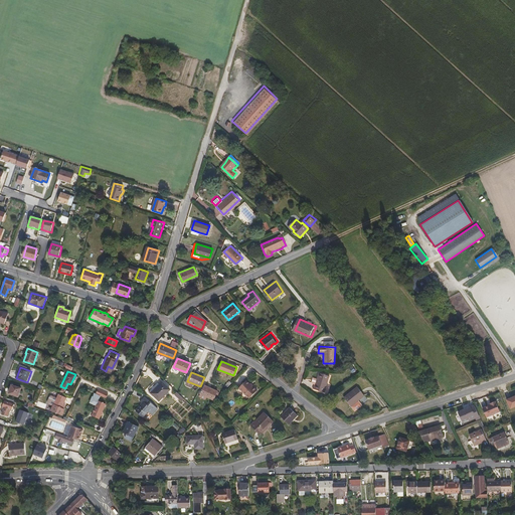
[(324,392),(329,376),(318,373),(317,380),(315,385),(314,385),(313,389),(324,392)]
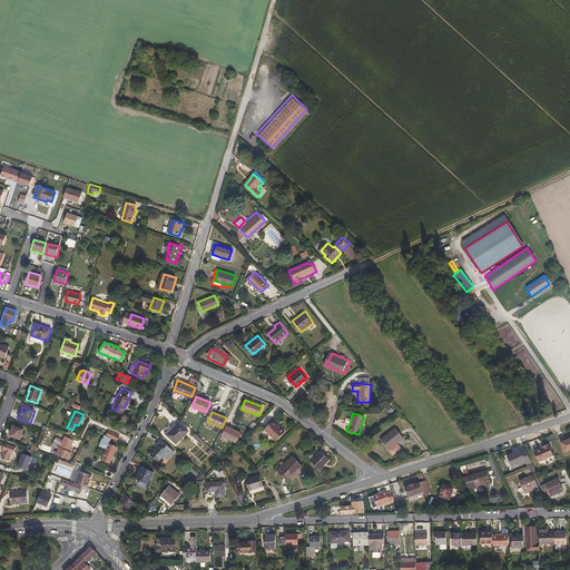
[(281,425),(279,425),(273,420),(265,428),(276,440),(285,430),(281,425)]
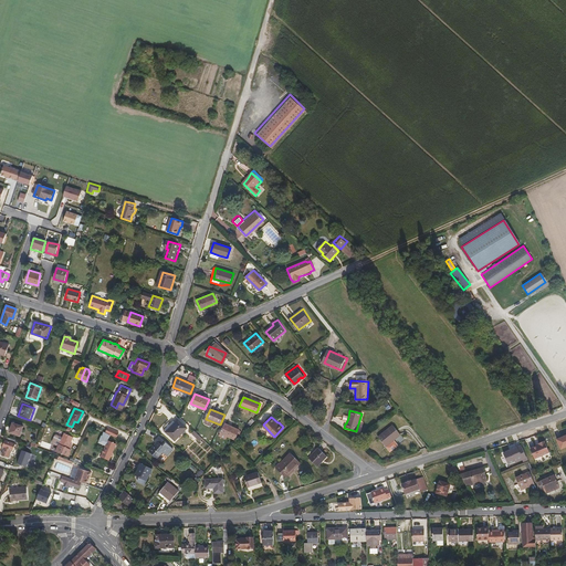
[(176,439),(187,428),(177,418),(175,421),(166,430),(169,432),(176,439)]
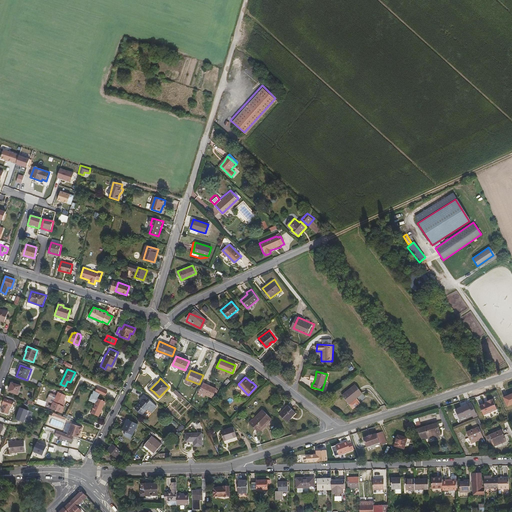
[(355,394),(361,390),(353,380),(340,391),(348,400),(355,394)]
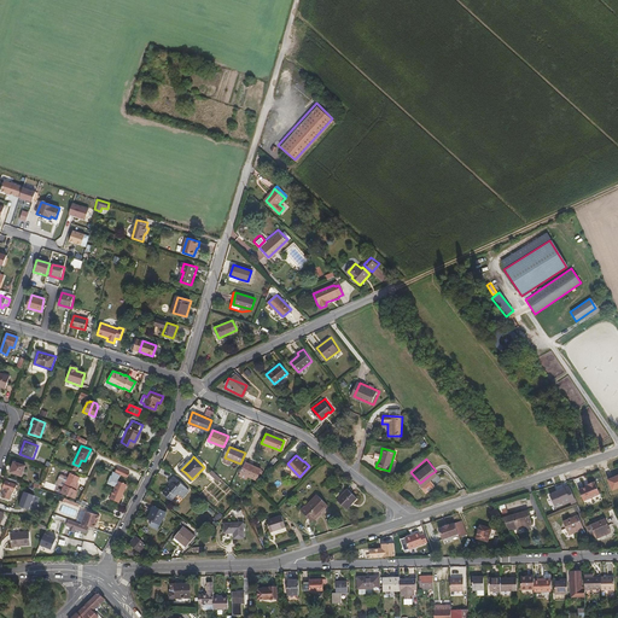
[(21,476),(25,465),(15,461),(10,472),(21,476)]
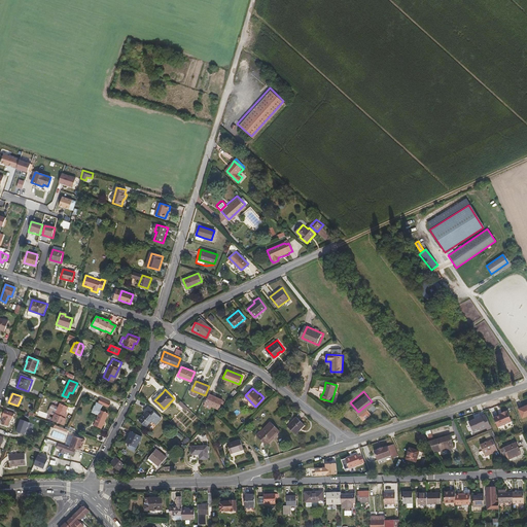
[(219,410),(223,400),(210,394),(206,403),(219,410)]
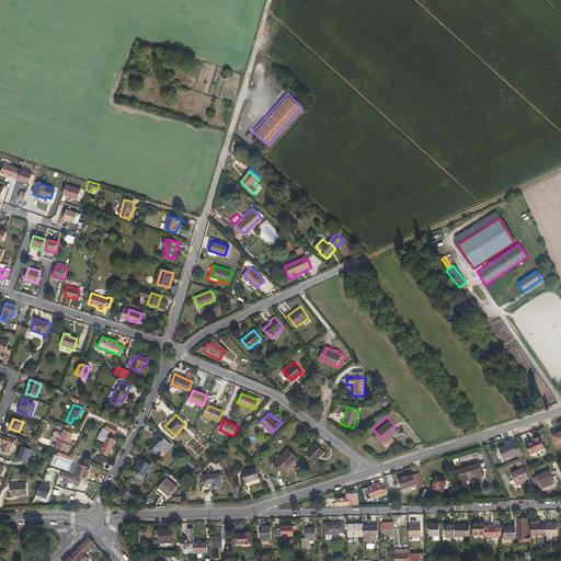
[(198,437),(201,435),(192,427),(190,430),(198,437)]
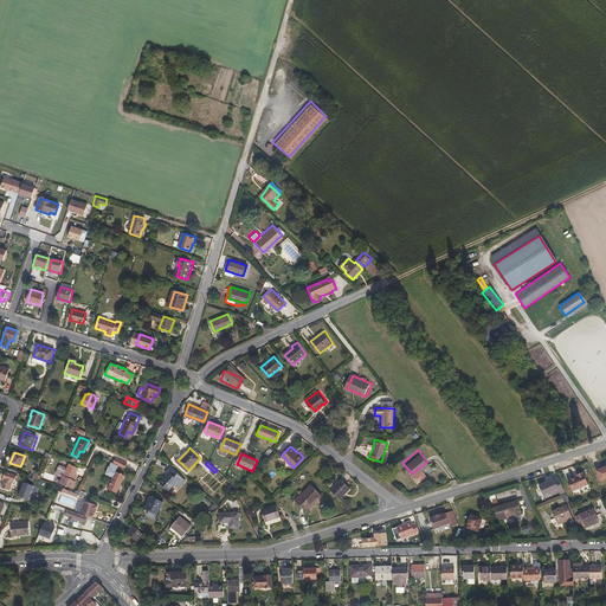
[(178,487),(185,477),(172,464),(166,471),(167,472),(159,481),(168,489),(174,483),(178,487)]
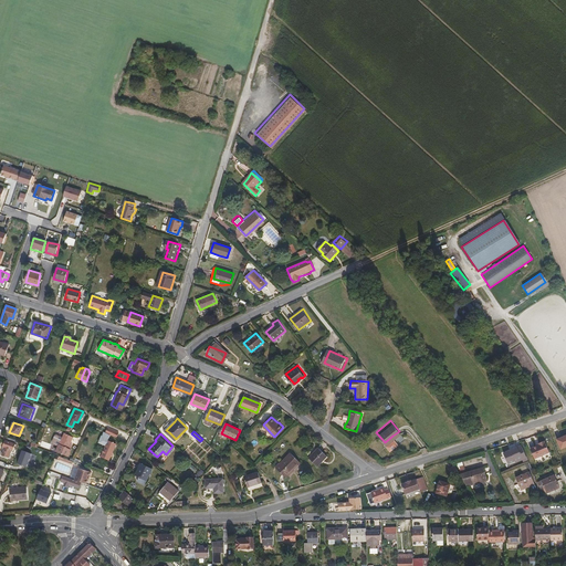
[(69,442),(70,437),(62,435),(55,452),(66,457),(70,448),(69,448),(66,447),(69,442)]
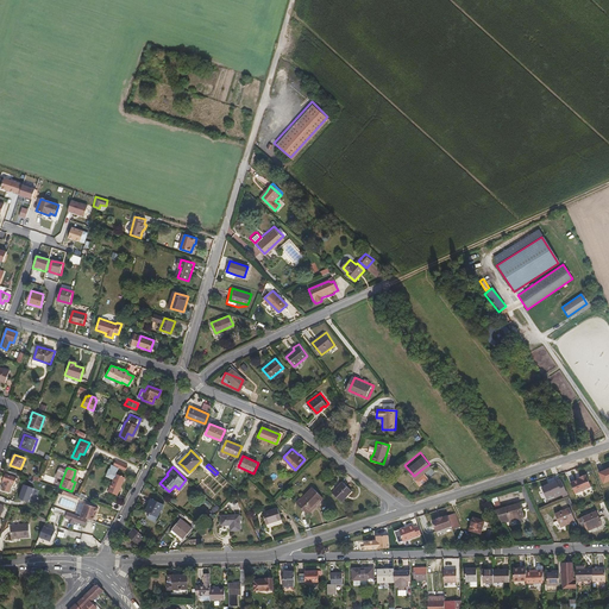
[(608,468),(598,473),(603,484),(608,482),(608,468)]
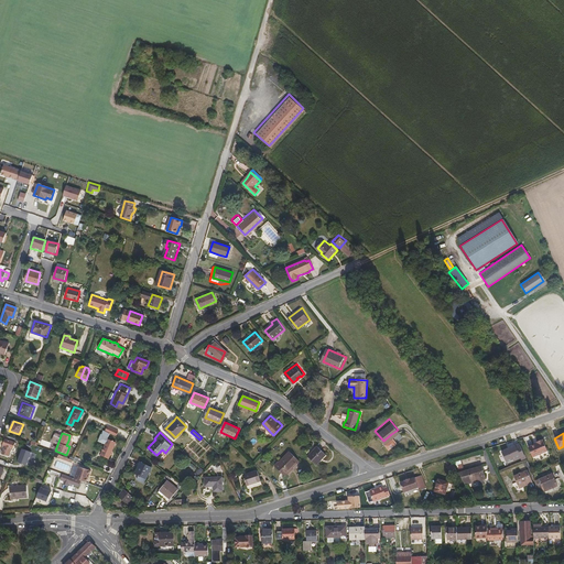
[(388,446),(396,440),(391,434),(383,441),(388,446)]
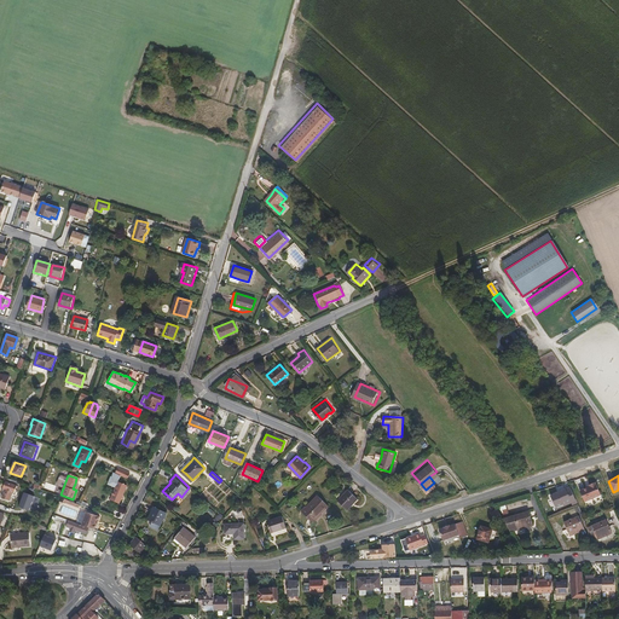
[(13,492),(16,486),(15,485),(5,481),(3,487),(4,489),(1,497),(9,499),(12,491),(13,492)]
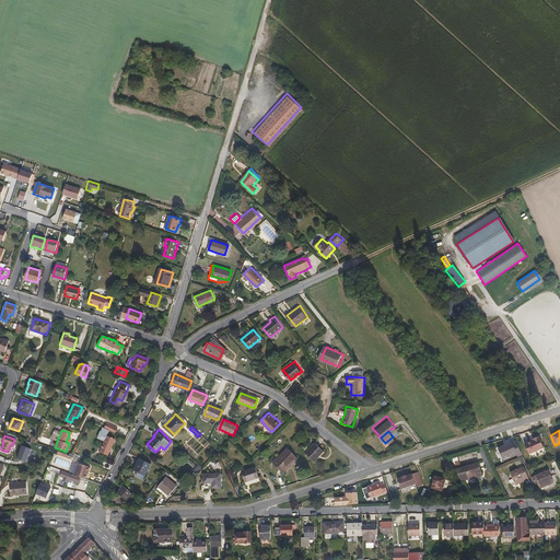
[(107,455),(114,440),(105,435),(98,451),(107,455)]
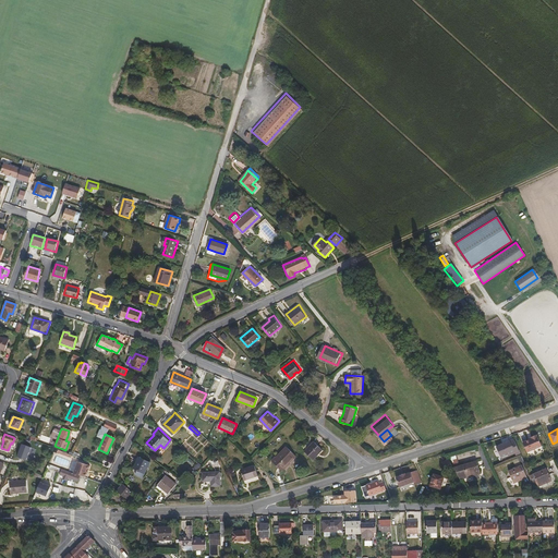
[(528,453),(542,447),(537,435),(522,441),(528,453)]
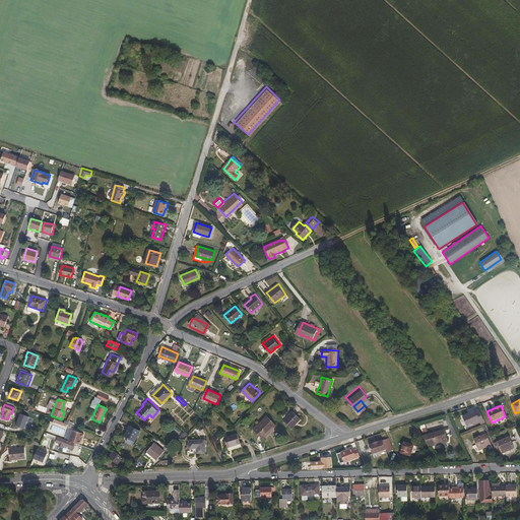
[(474,423),(484,418),(479,408),(463,414),(467,425),(473,421),(474,423)]
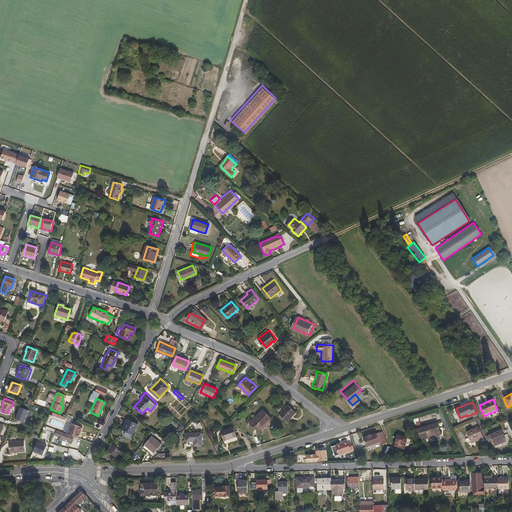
[(289,422),(298,412),(289,405),(281,416),(289,422)]
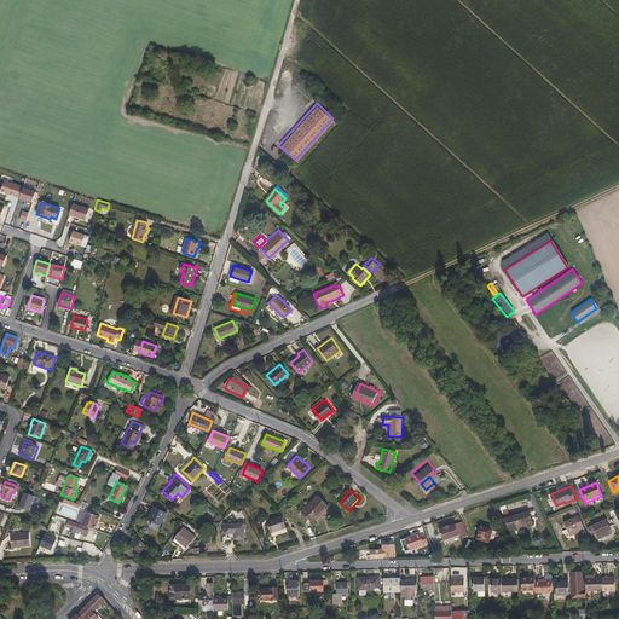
[(36,497),(27,493),(22,508),(32,510),(36,497)]
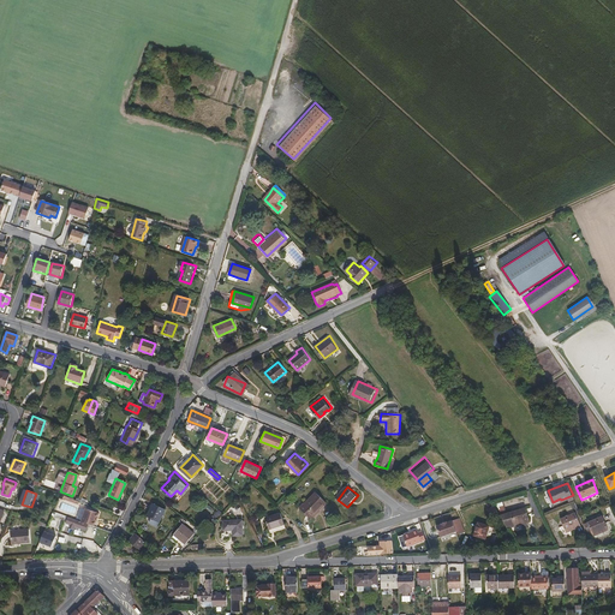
[(310,519),(326,503),(315,493),(299,508),(310,519)]
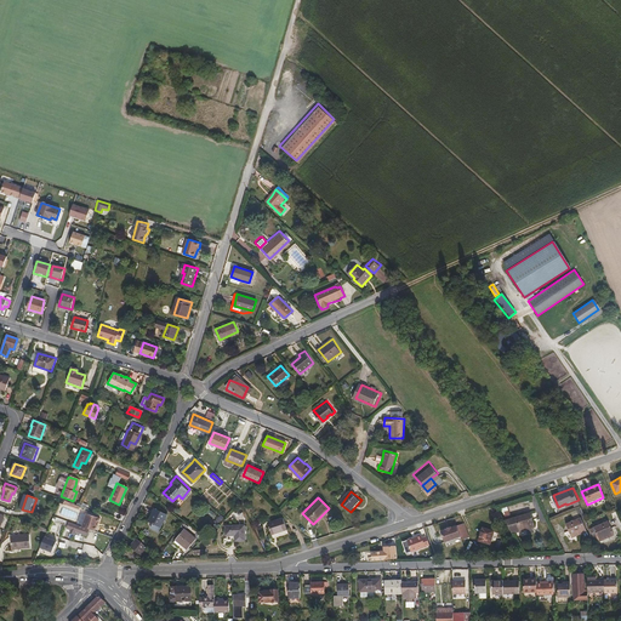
[(157,507),(149,519),(153,522),(160,527),(167,516),(157,507)]
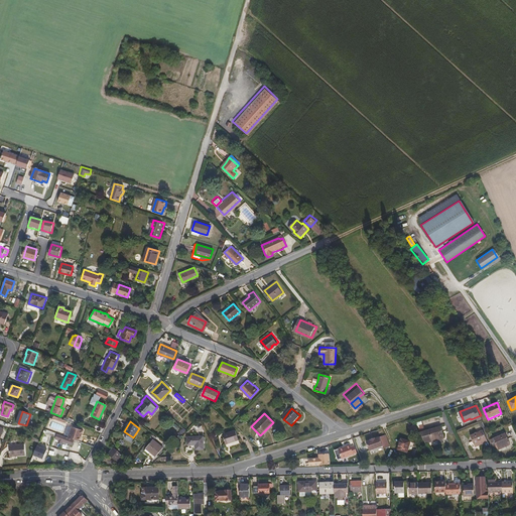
[(409,424),(413,433),(419,431),(414,423),(409,424)]
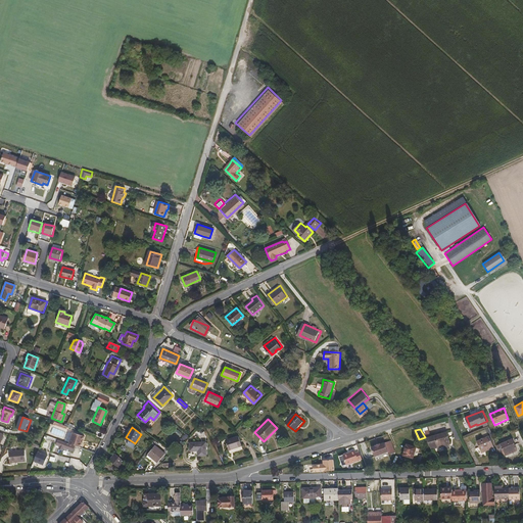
[(449,443),(445,431),(425,437),(431,448),(441,445),(448,443),(449,443)]
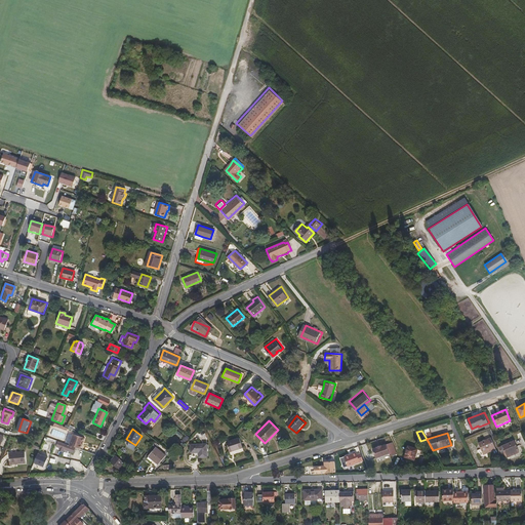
[(84,438),(73,434),(69,445),(75,447),(80,449),(84,438)]
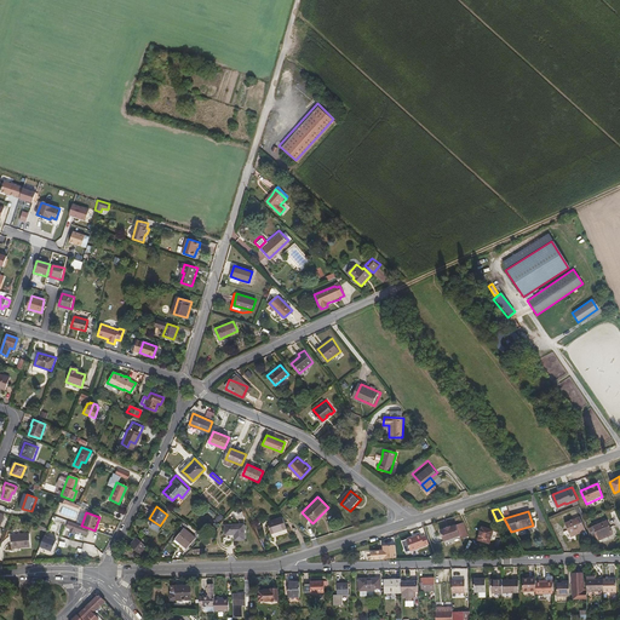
[(572,537),(586,530),(580,516),(566,522),(572,537)]
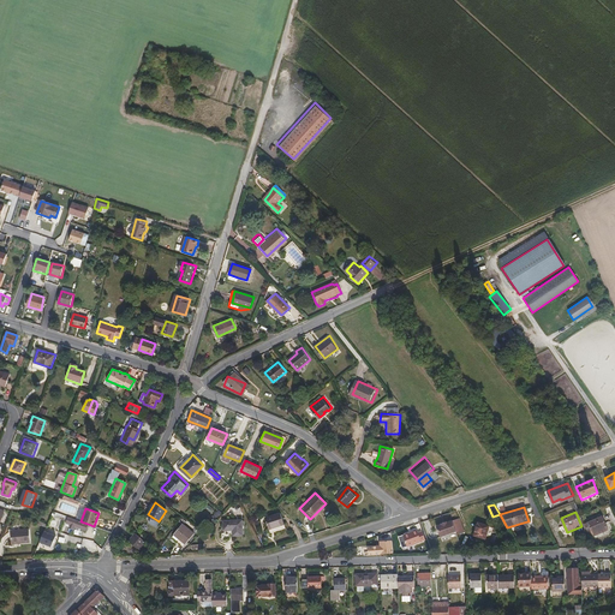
[(268,529),(282,524),(279,513),(264,518),(268,529)]
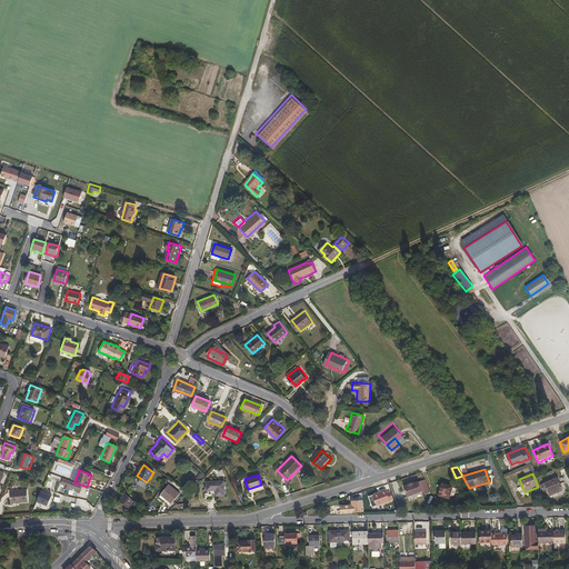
[(548,495),(562,489),(556,476),(543,480),(548,495)]
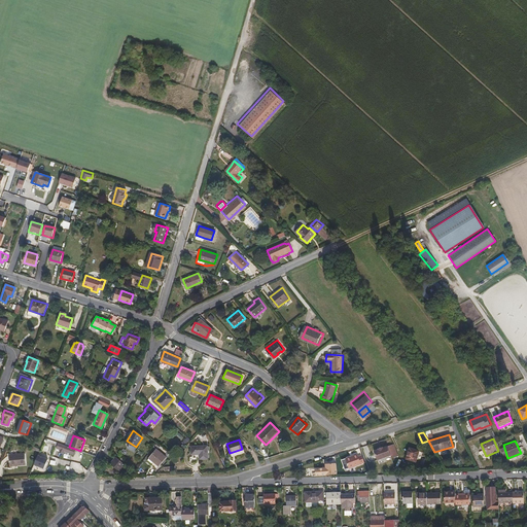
[(73,454),(75,449),(69,447),(58,443),(56,448),(60,449),(59,452),(62,453),(64,451),(73,454)]
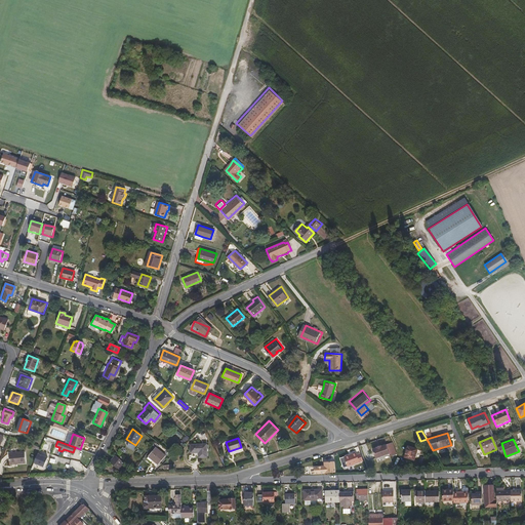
[(133,449),(135,445),(129,441),(127,445),(133,449)]
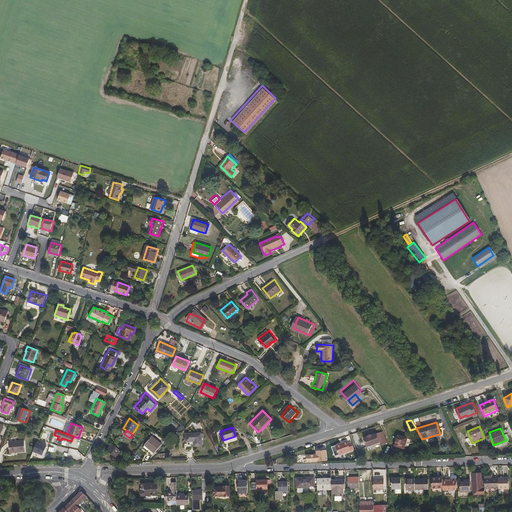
[(386,442),(382,431),(376,433),(379,442),(380,445),(386,442)]
